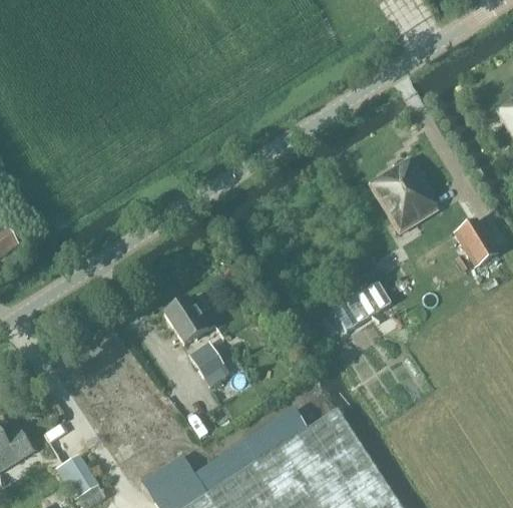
[(512,99),(496,110),(512,137),(512,99)]
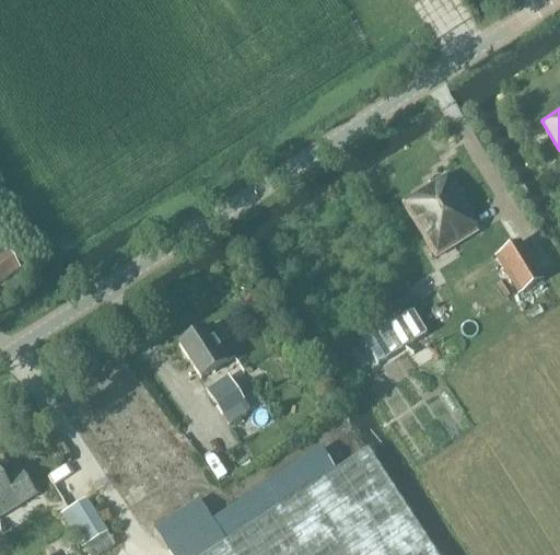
[(478,229),(469,215),(473,212),(448,172),(403,200),(435,254),(478,229)]
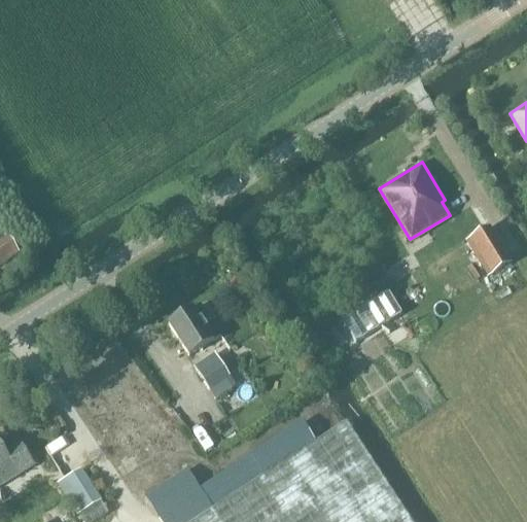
[(513,259),(490,222),(465,238),(487,274),(513,259)]
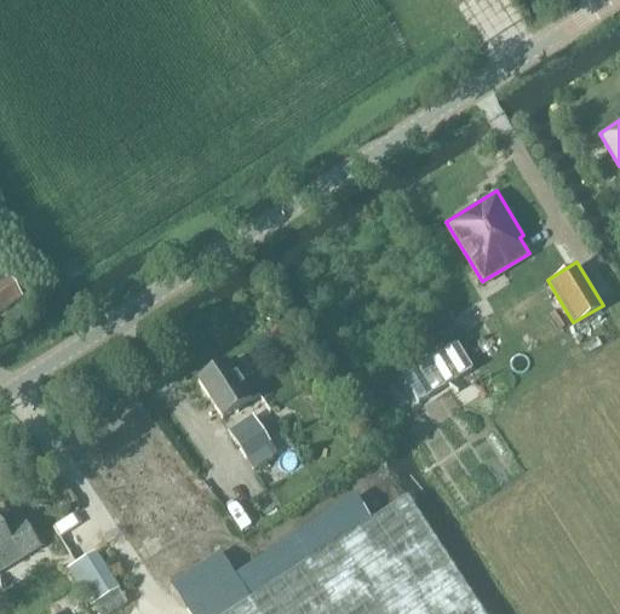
[(0,307),(19,293),(0,264),(0,307)]
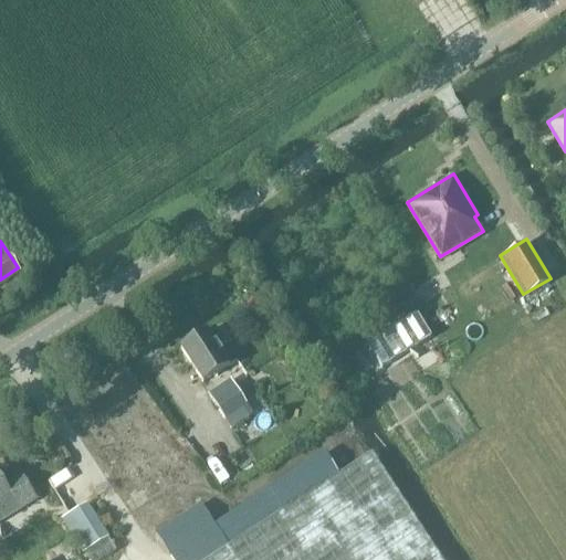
[(439,291),(415,305),(421,317),(446,302),(439,291)]
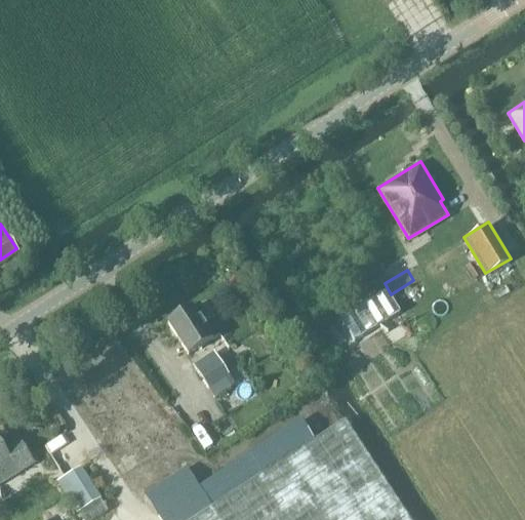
[(341,316),(355,337),(399,310),(387,288),(341,316)]
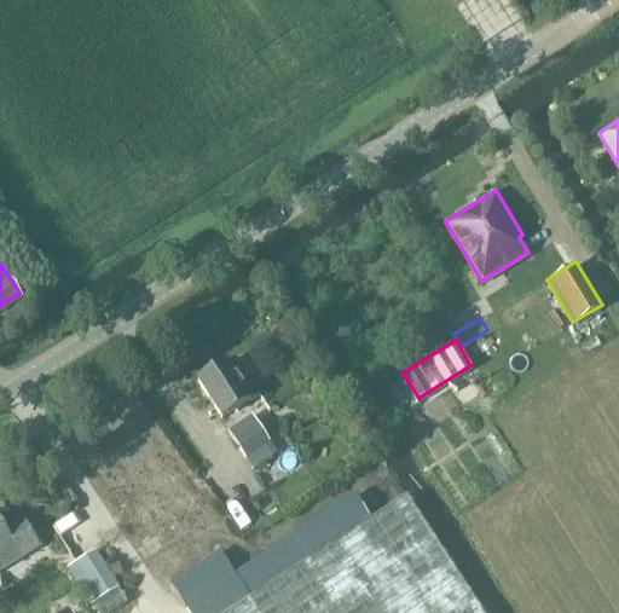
[(219,359),(207,368),(208,371),(198,377),(223,415),(252,395),(238,375),(246,370),(237,356),(229,360),(227,358),(221,363),(219,359)]
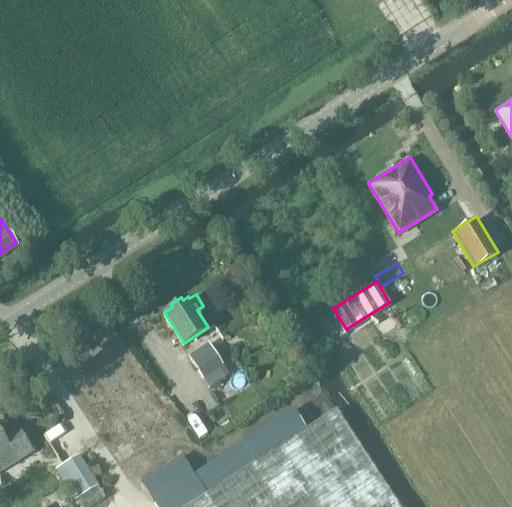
[(241,363),(235,355),(224,362),(213,346),(192,360),(203,377),(203,376),(209,385),(241,363)]
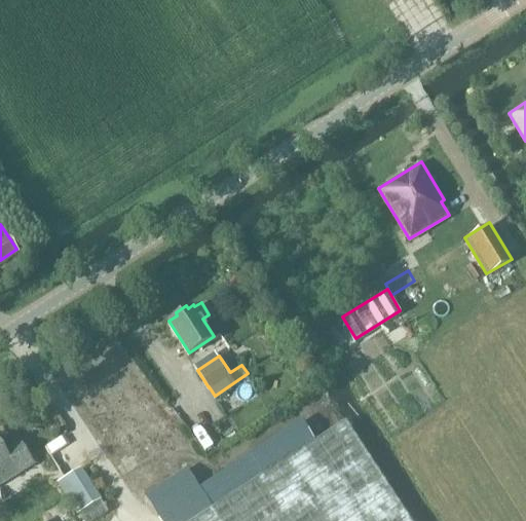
[(145,492),(161,520),(186,520),(314,438),(302,417),(199,483),(187,464),(145,492)]
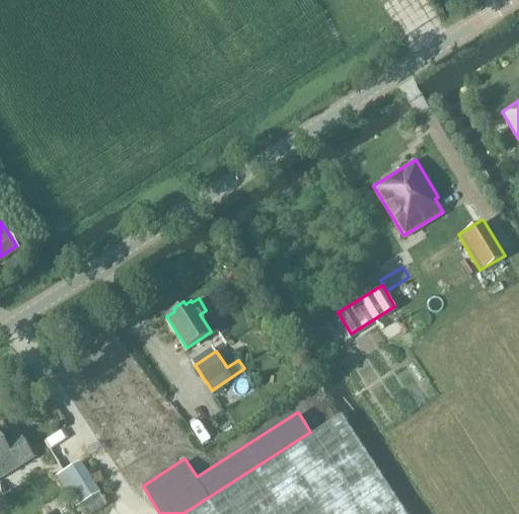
[(408,513),(341,412),(310,432),(183,513),(408,513)]
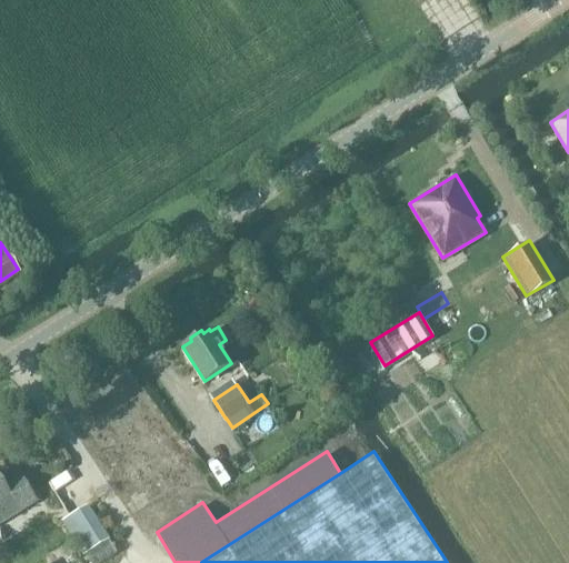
[(0,481),(0,516),(1,515),(3,519),(36,499),(20,474),(2,485),(0,481)]
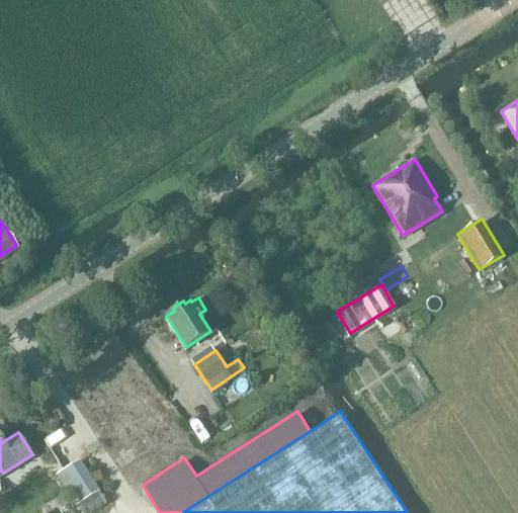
[(63,467),(83,499),(99,489),(80,456),(63,467)]
